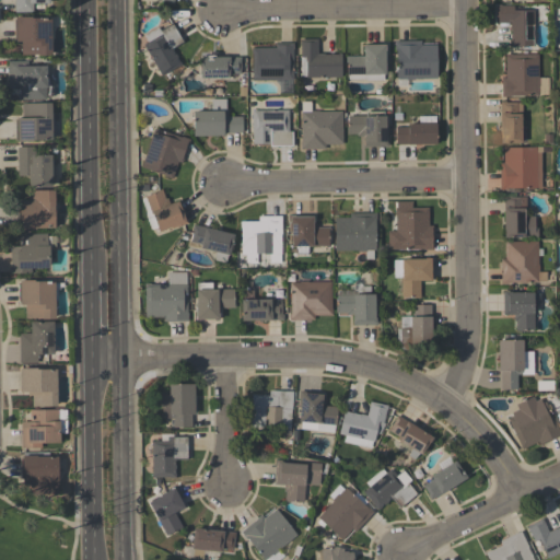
[(14,12),(14,0),(48,0),(48,3),(32,3),(32,12),(14,12)]
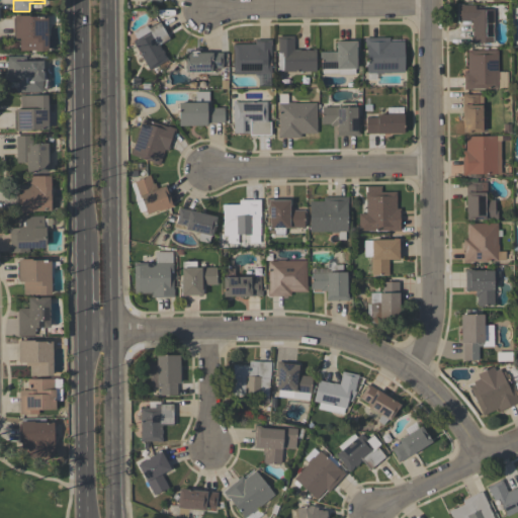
[(471,44),(471,39),(472,39),(472,35),(471,35),(471,32),(472,32),(472,28),(471,28),(471,21),(457,21),(457,4),(462,4),(462,5),(475,5),(475,10),(493,9),(493,44),(471,44)]
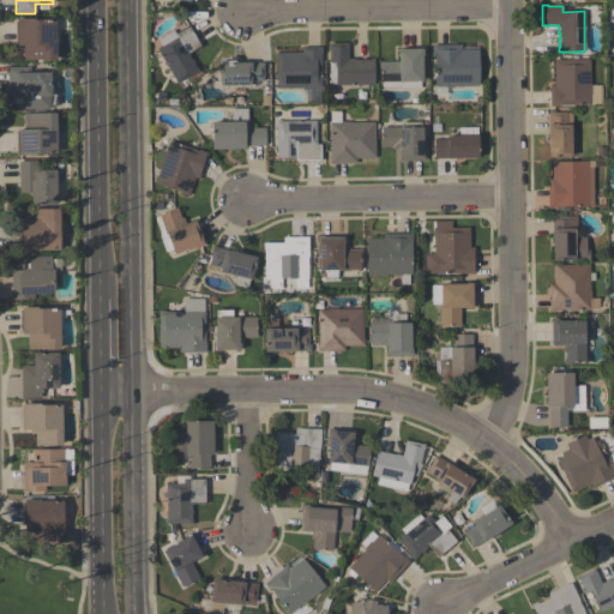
[(55,61),(41,62),(41,60),(23,61),(23,47),(17,47),(17,44),(14,44),(14,22),(16,22),(16,19),(34,19),(34,20),(54,20),(55,61)]
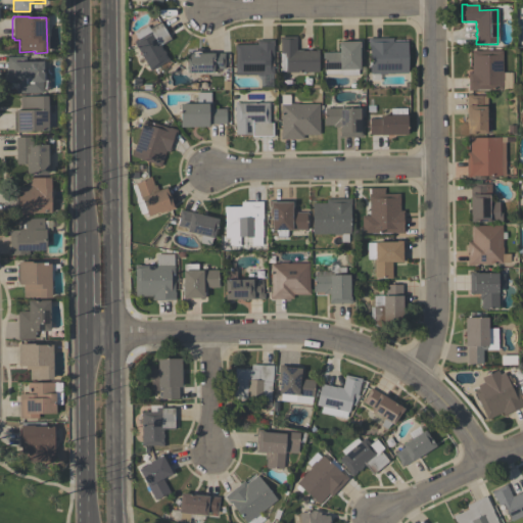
[(160,45),(161,47),(160,47),(162,51),(163,50),(165,53),(164,54),(167,57),(168,57),(169,60),(149,72),(133,42),(137,40),(134,34),(147,26),(148,29),(160,22),(170,40),(160,45)]
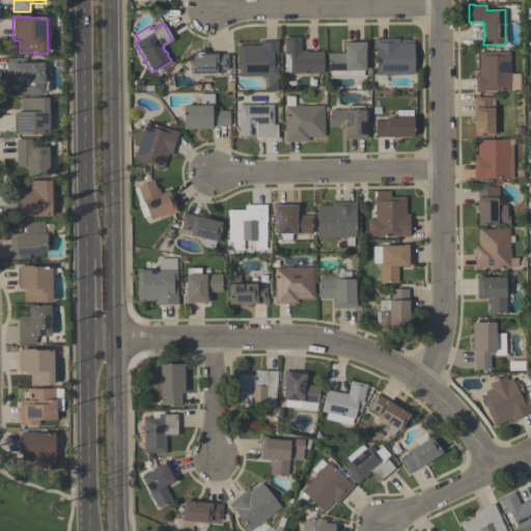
[(284,73),(284,44),(283,44),(283,37),(301,37),(301,51),(307,51),(307,52),(311,52),(311,51),(315,51),(315,52),(319,52),(319,51),(323,51),(323,74),(289,74),(289,73),(284,73)]
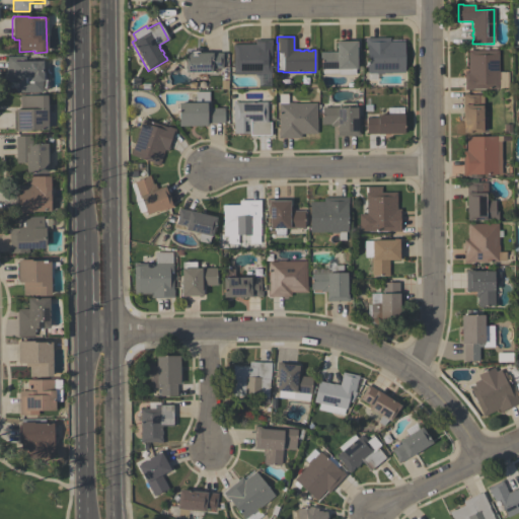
[(403,73),(383,73),(383,74),(375,74),(375,73),(366,73),(366,47),(365,47),(365,38),(389,38),(389,42),(403,42),(403,73)]
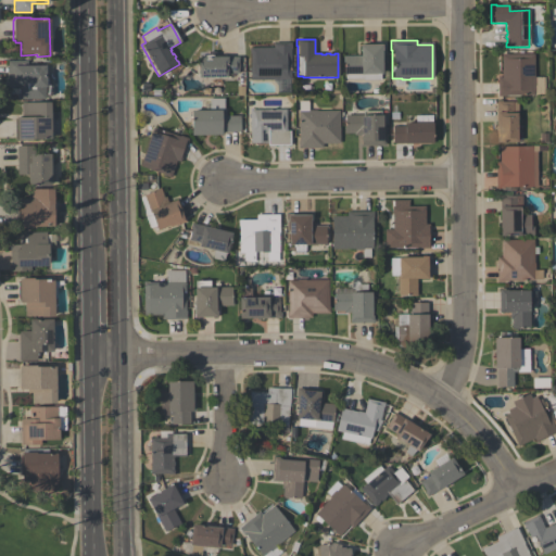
[(250,79),(250,54),(249,54),(249,48),(273,48),(273,43),(291,43),(291,49),(290,49),(290,79),(281,79),(281,80),(273,80),(273,79),(250,79)]
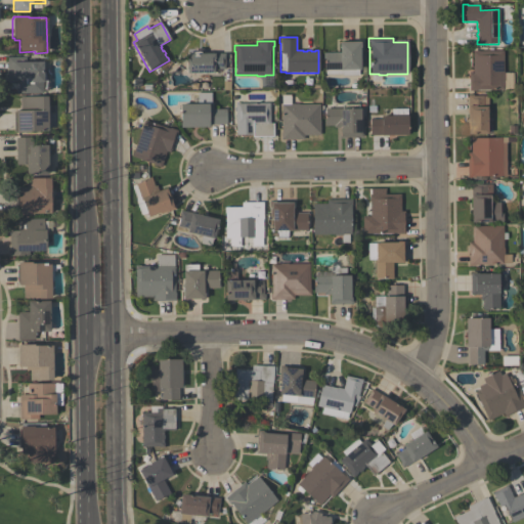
[(322,53),(339,53),(339,48),(338,48),(338,43),(359,43),(359,48),(359,71),(358,71),(358,76),(342,76),(342,75),(325,75),(325,71),(323,71),(323,57),(322,57),(322,53)]
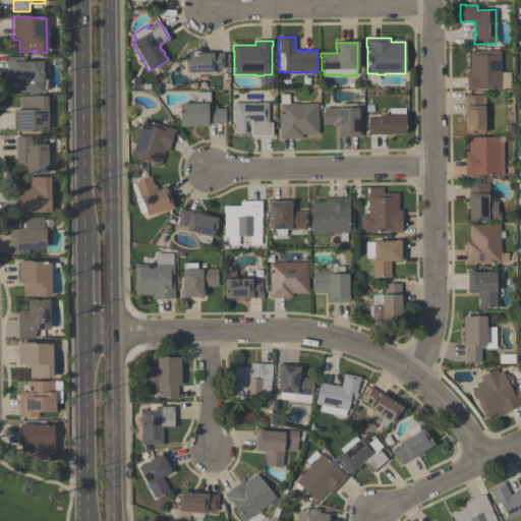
[(501,89),(472,90),(472,91),(466,91),(466,72),(469,72),(469,50),(475,50),(475,51),(500,51),(500,72),(502,72),(502,80),(501,80),(501,89)]
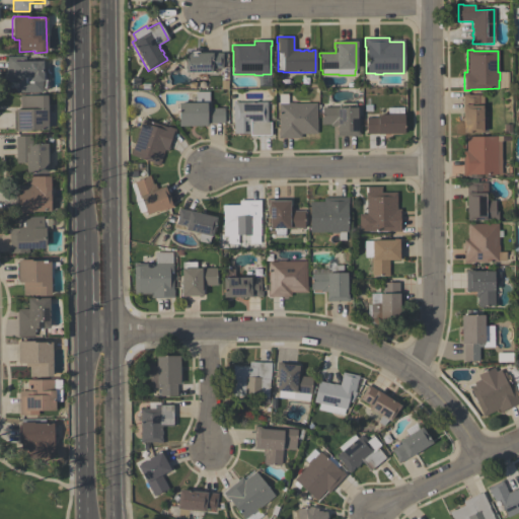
[(222,69),(211,69),(211,72),(184,72),(184,53),(222,53),(222,69)]
